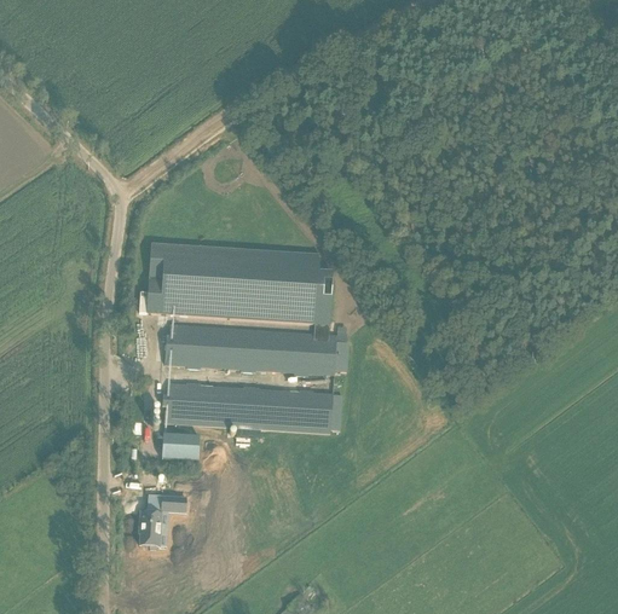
[(329,331),(333,271),(319,270),(321,253),(151,242),(148,312),(315,322),(315,331),(171,323),(171,326),(171,334),(167,334),(166,363),(184,364),(335,374),(335,370),(347,370),(348,342),(336,341),(338,337),(338,331),(329,331)]
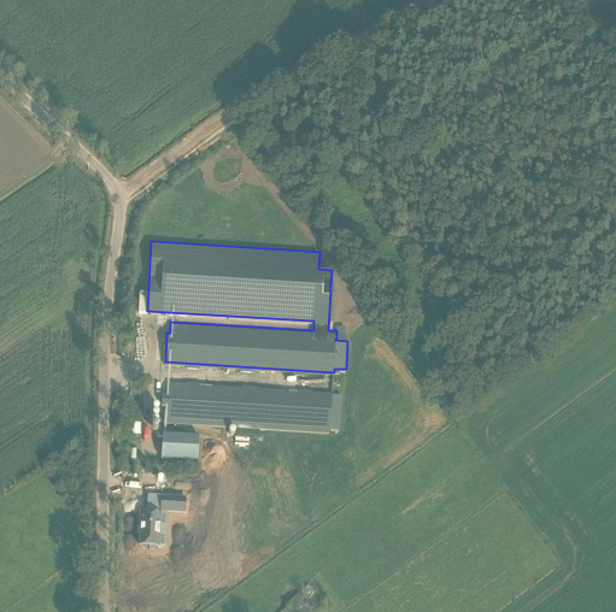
[(163,404),(169,404),(168,409),(165,409),(164,419),(236,424),(260,425),(330,430),(330,428),(339,428),(340,392),(170,381),(169,394),(163,393),(163,404)]
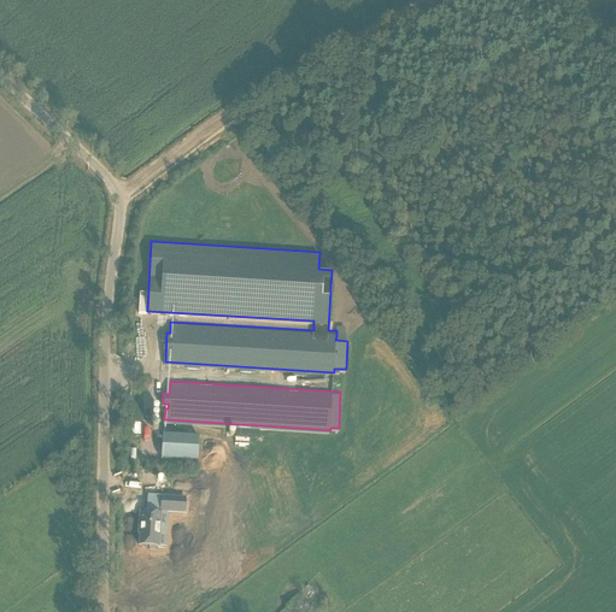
[(236,424),(236,435),(250,436),(259,436),(260,425),(236,424)]
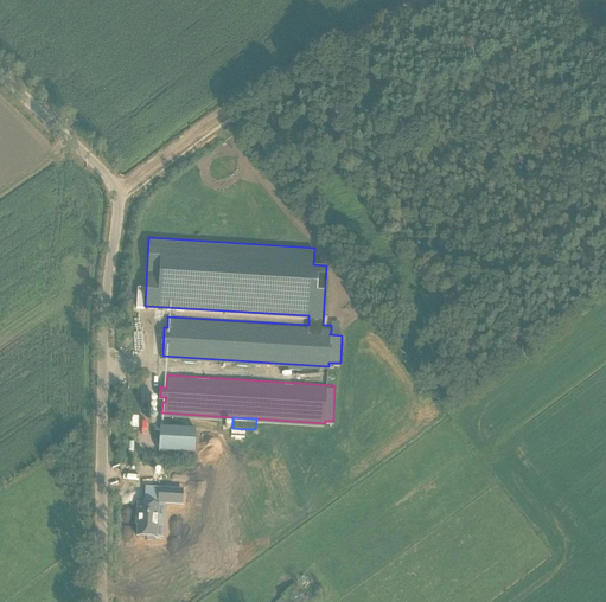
[(195,450),(196,427),(160,424),(159,448),(195,450)]
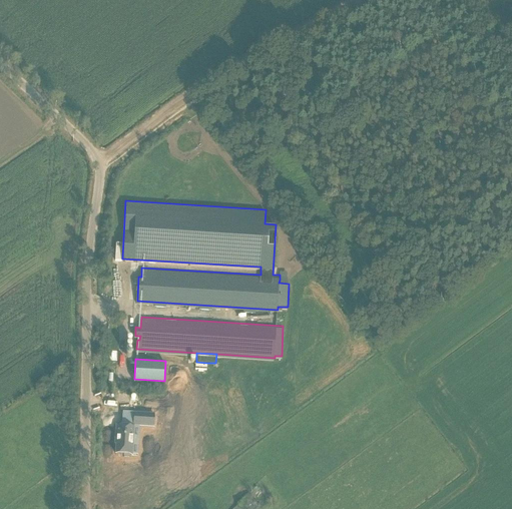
[(154,413),(134,411),(134,423),(153,425),(154,413)]
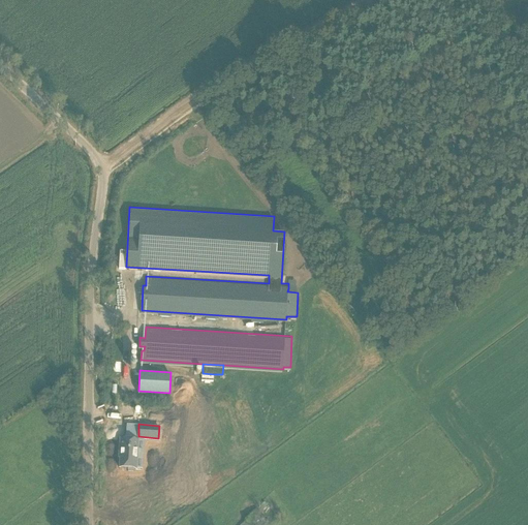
[(120,437),(120,448),(121,448),(120,466),(128,467),(128,468),(134,469),(134,467),(136,467),(137,457),(140,457),(140,448),(137,448),(138,438),(120,437)]
